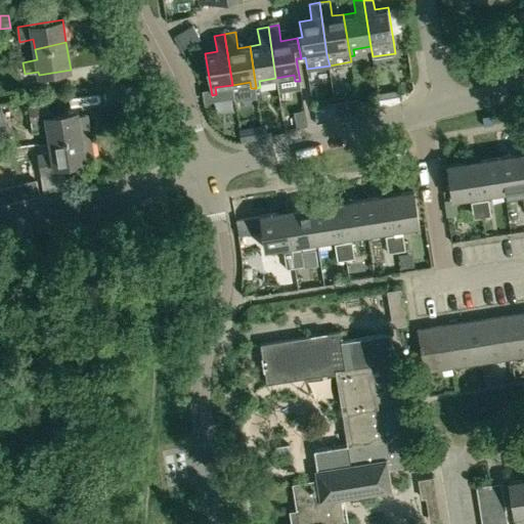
[(97,116),(115,115),(114,100),(96,102),(97,116)]
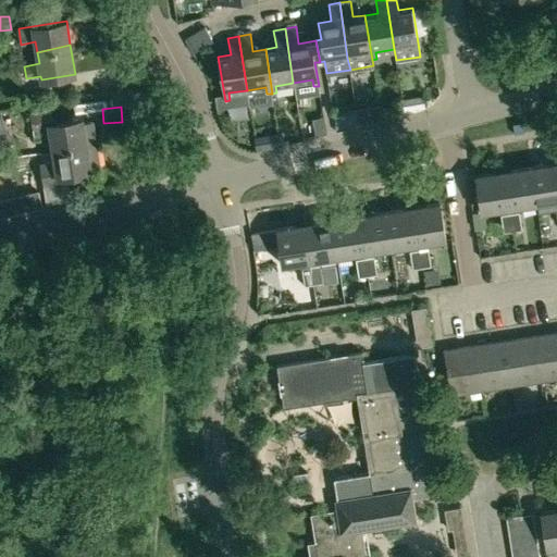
[(34,138),(50,137),(52,150),(96,144),(93,122),(83,124),(82,119),(56,122),(52,109),(31,112),(34,138)]
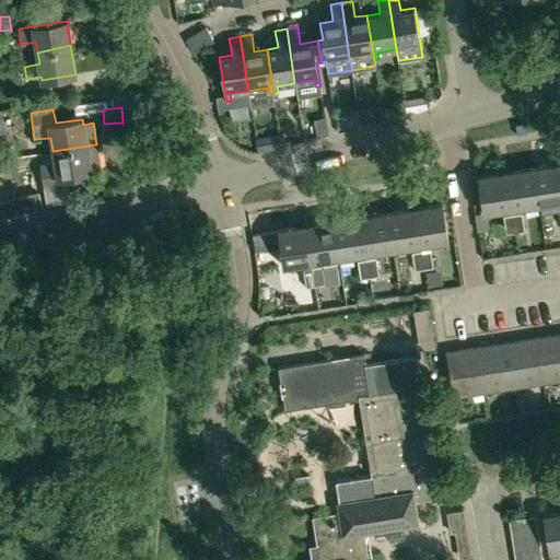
[(91,173),(90,167),(100,165),(96,144),(53,151),(58,185),(76,182),(76,175),(91,173)]
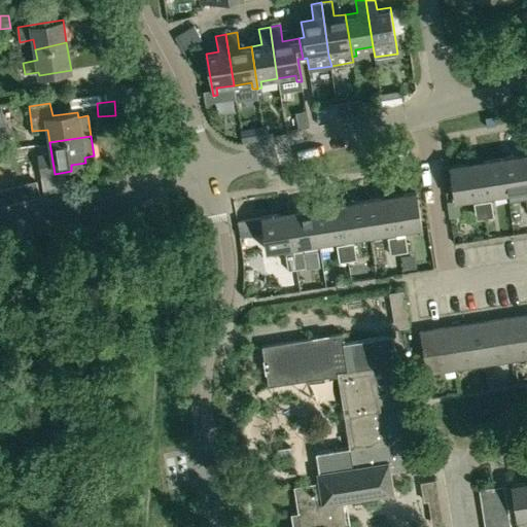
[(0,179),(9,177),(4,157),(3,153),(0,154),(0,179)]
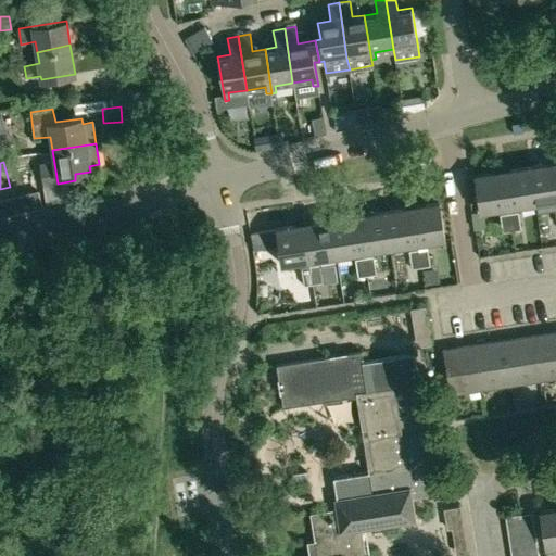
[(555,162),(530,167),(535,202),(553,200),(555,199),(555,162)]
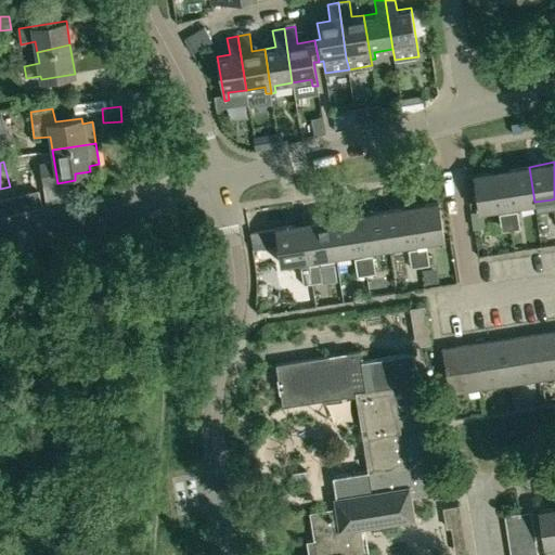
[(529,167),(502,170),(508,206),(534,202),(529,167)]
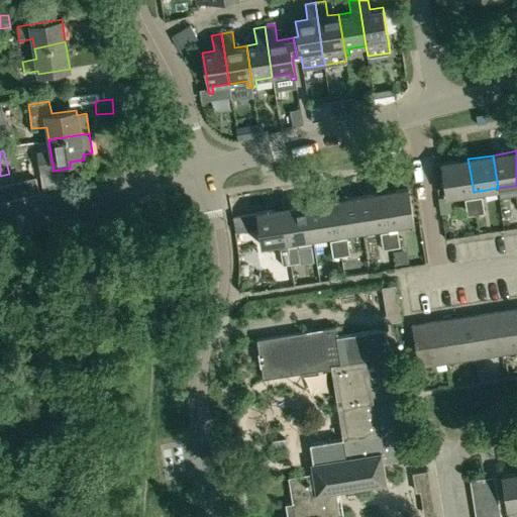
[(468,159),(442,163),(447,196),(474,192),(468,159)]
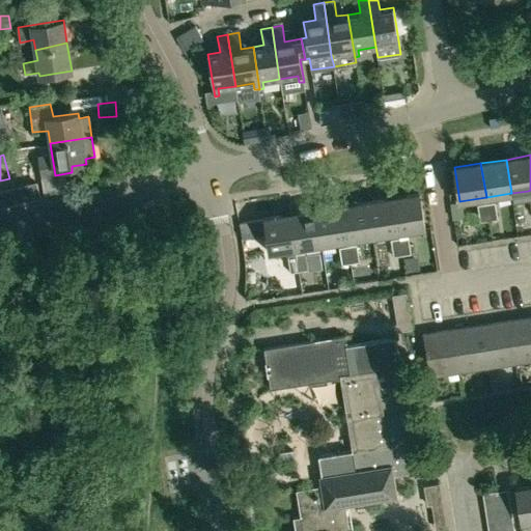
[(420,194),(393,198),(398,232),(426,227),(420,194)]
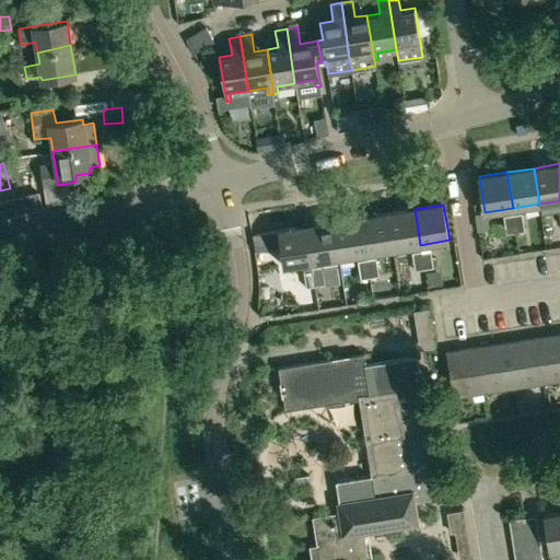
[(415,209),(388,213),(394,248),(420,245),(415,209)]
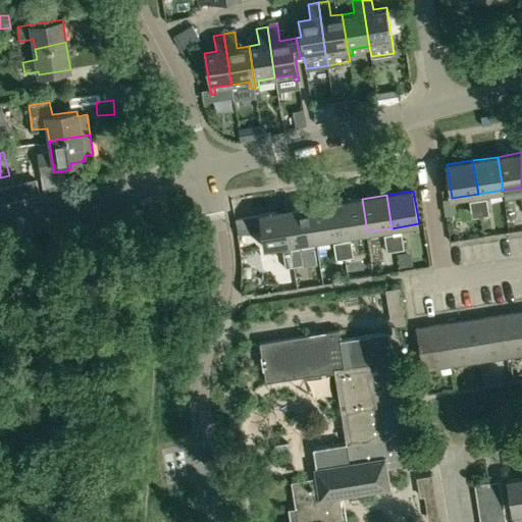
[(487,198),(478,200),(481,216),(490,215),(487,198)]
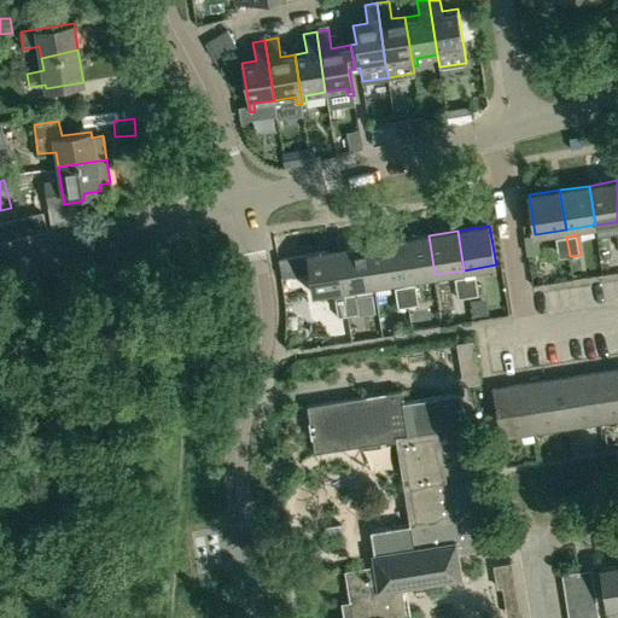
[(429,235),(398,240),(404,279),(435,274),(429,235)]
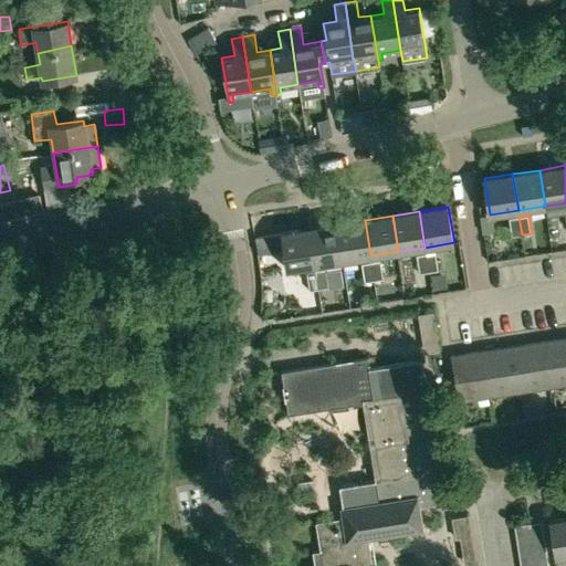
[(522,234),(519,217),(510,218),(512,237),(522,234)]
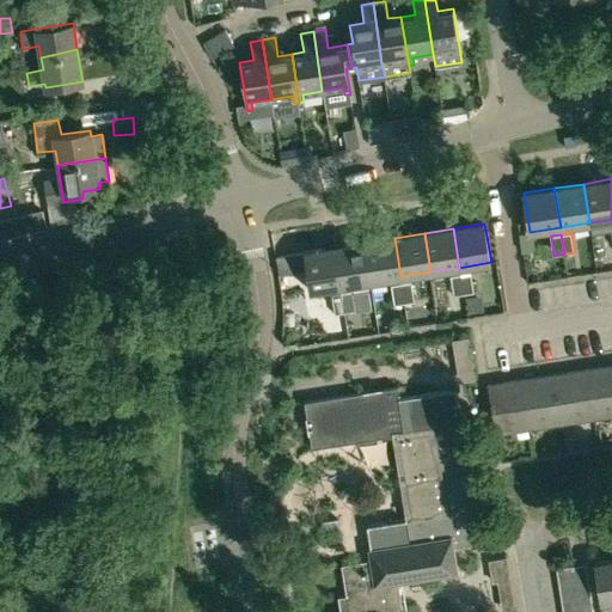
[(395,238),(365,243),(371,281),(401,276),(395,238)]
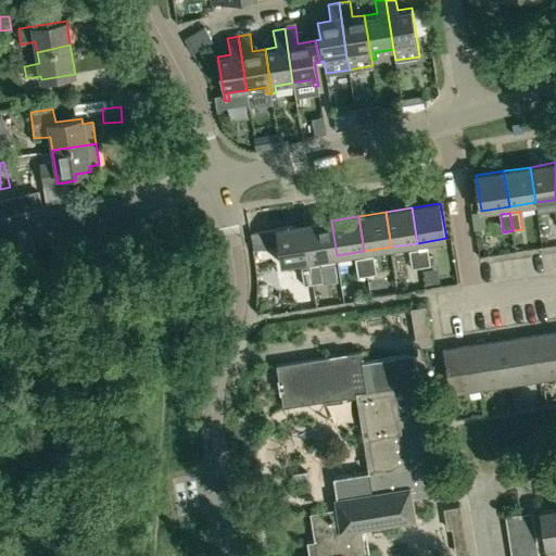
[(331,220),(304,225),(310,260),(337,255),(331,220)]
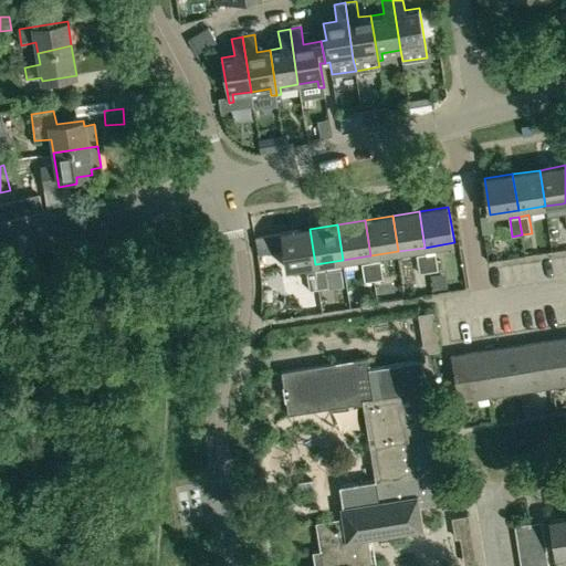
[(310,229),(281,233),(286,269),(315,264),(310,229)]
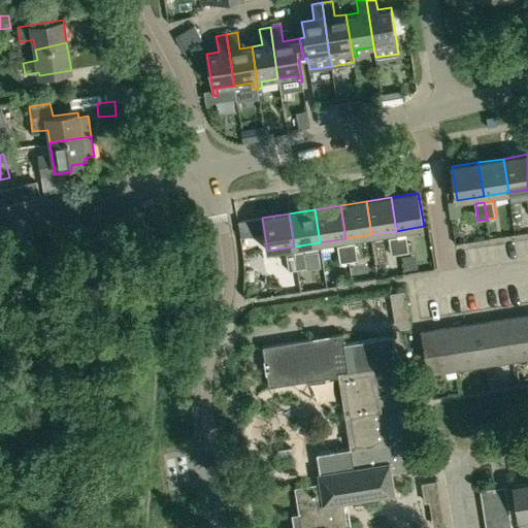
[(406,235),(397,236),(400,254),(409,252),(406,235)]
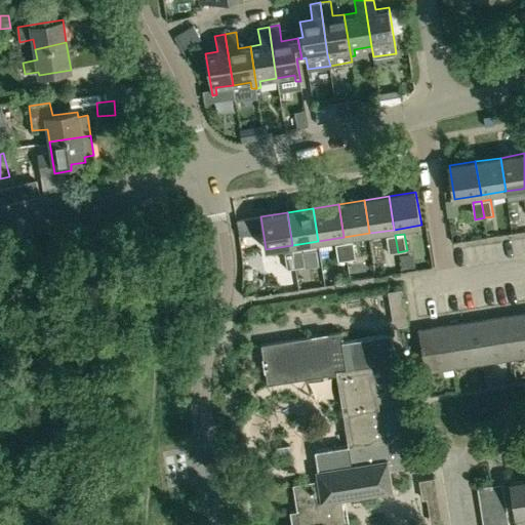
[(398,252),(395,235),(387,237),(389,253),(398,252)]
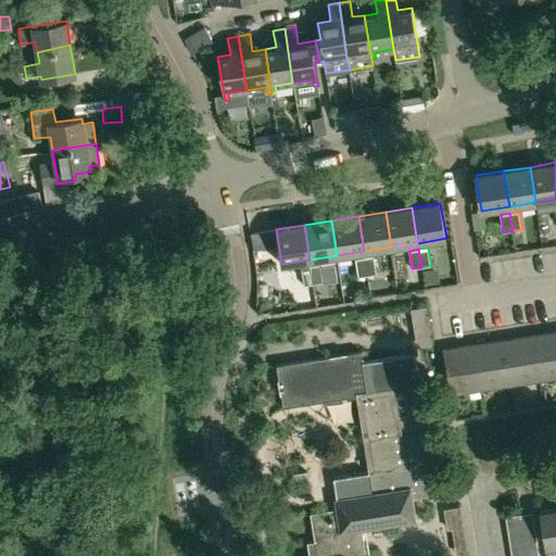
[(374,256),(365,257),(367,276),(377,274),(374,256)]
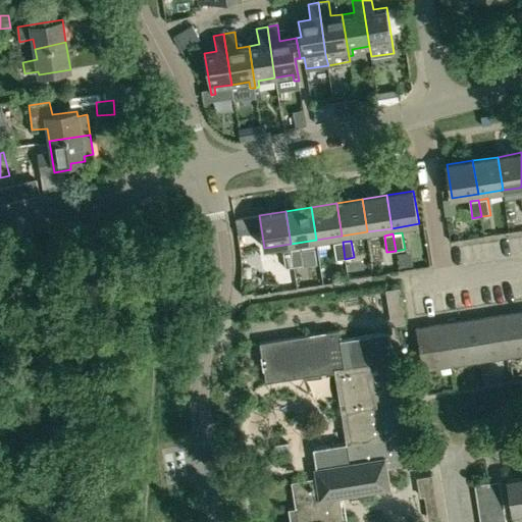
[(345,259),(343,242),(333,244),(336,260),(345,259)]
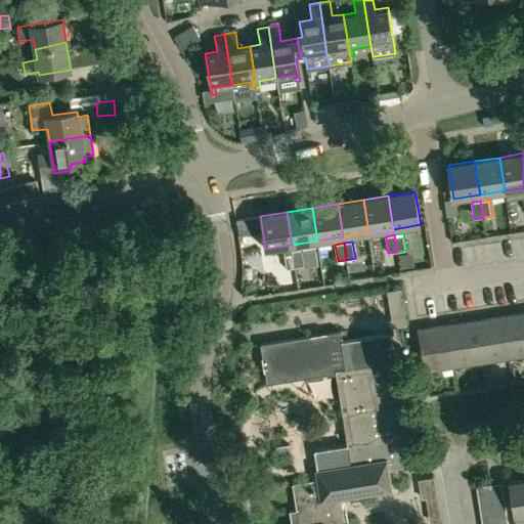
[(302,250),(293,251),(296,267),(304,266),(302,250)]
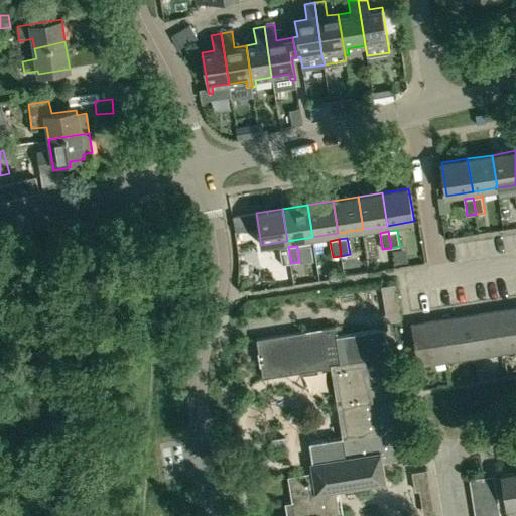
[(291,263),(288,247),(279,248),(282,265),(291,263)]
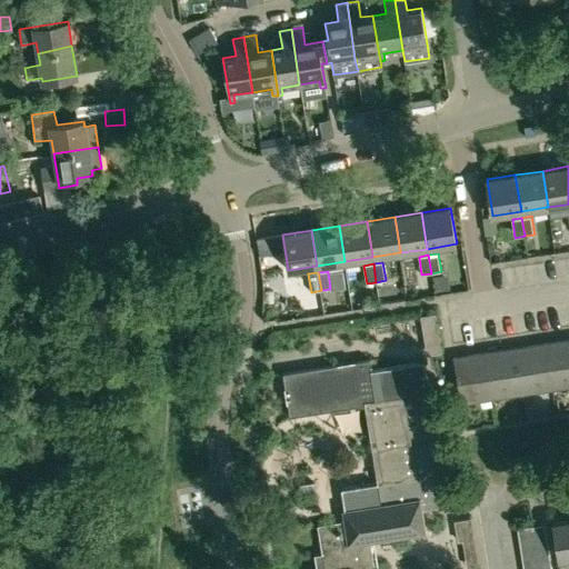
[(420,316),(426,356),(441,353),(435,315),(420,316)]
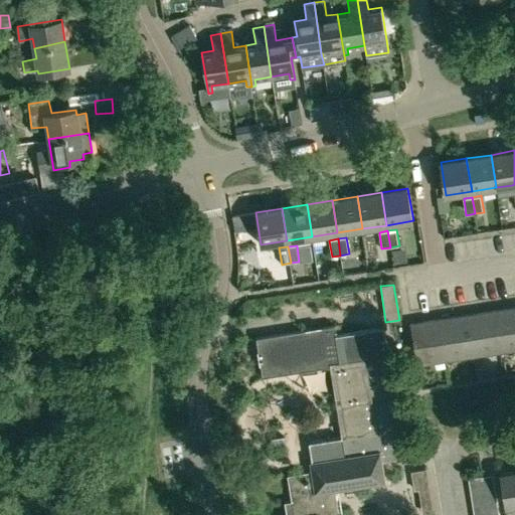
[(514,307),(494,311),(501,351),(514,348),(514,307)]
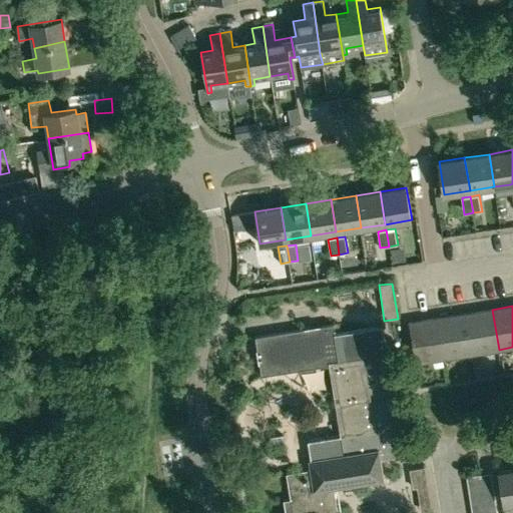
[(492,310),(465,314),(472,354),(499,350),(492,310)]
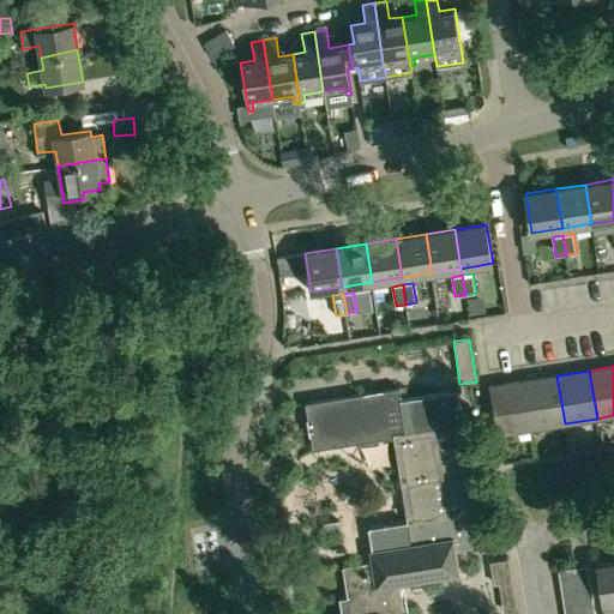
[(557,375),(524,380),(533,429),(565,423),(557,375)]
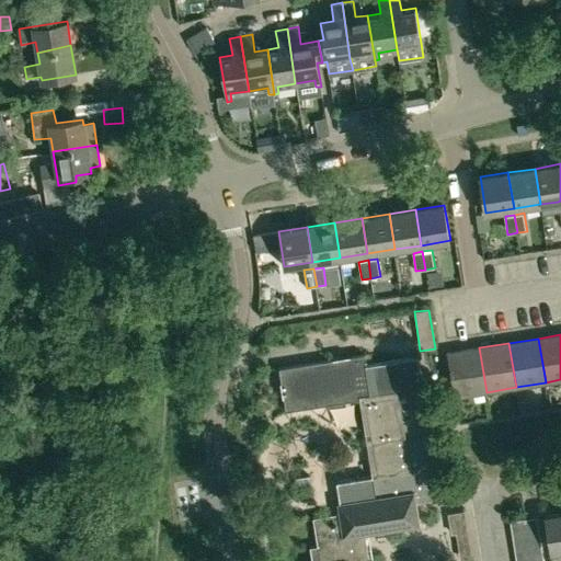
[(479,347),(448,353),(458,412),(464,411),(461,396),(487,392),(479,347)]
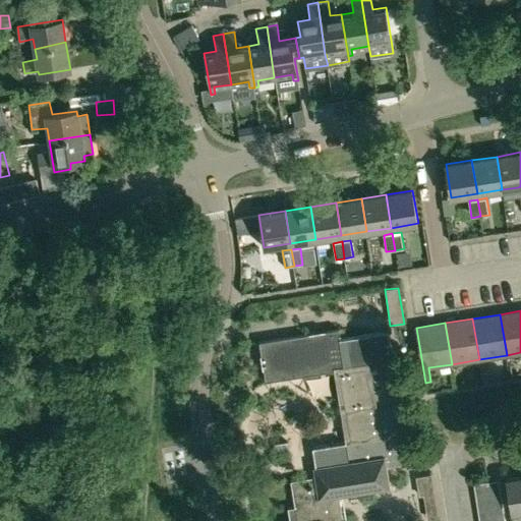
[(266,382),(334,370),(345,368),(344,366),(338,329),(258,342),(266,382)]
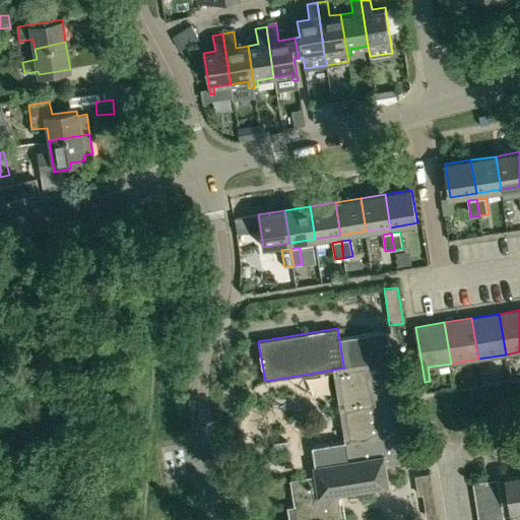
[(386,466),(409,463),(388,331),(343,337),(347,365),(343,366),(344,368),(333,370),(347,461),(312,466),(313,476),(289,479),(294,506),(286,507),(288,519),(345,519),(344,513),(341,514),(340,505),(338,496),(389,488),(386,466)]
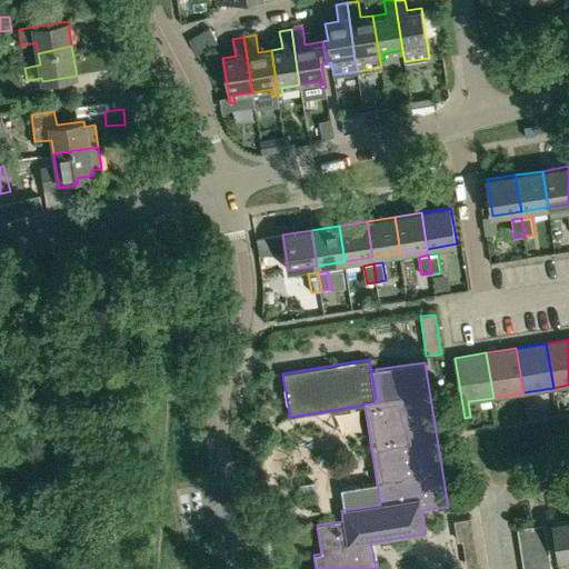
[(341,413),(321,419),(325,431),(345,425),(341,413)]
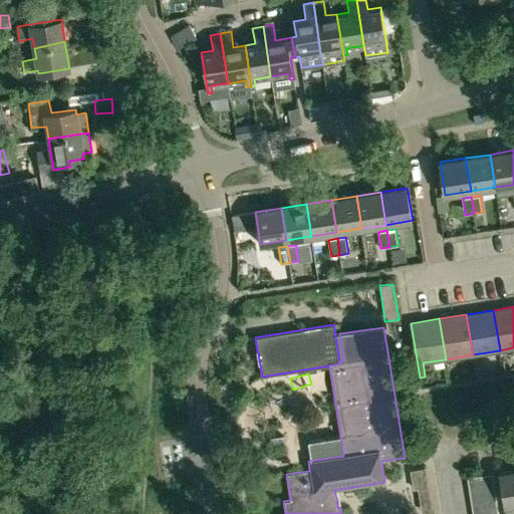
[(410,471),(413,489),(418,489),(421,513),(432,513),(425,468),(410,471)]
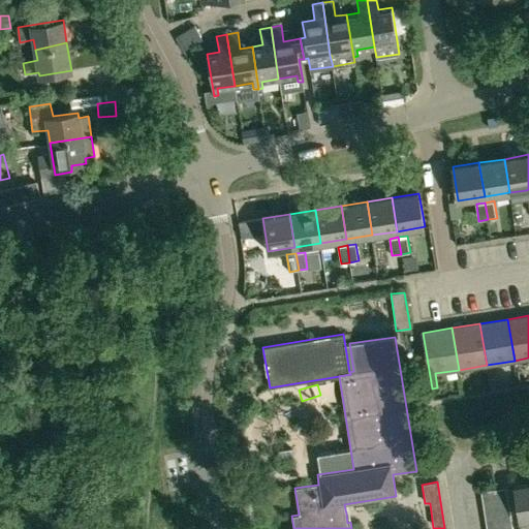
[(528,484),(514,487),(519,520),(528,518),(528,484)]
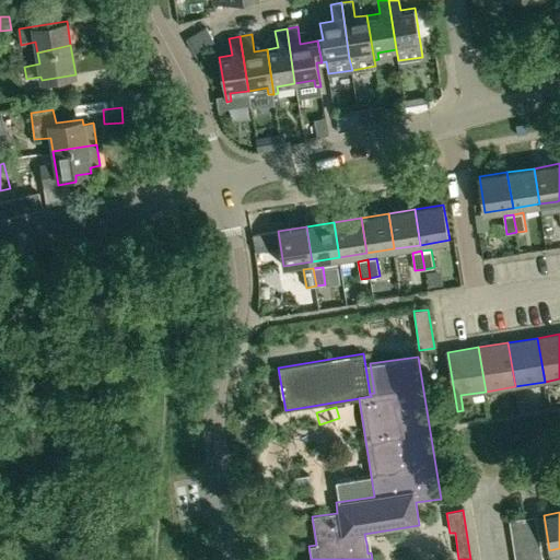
[(525,518),(510,521),(510,522),(511,534),(537,531),(535,517),(525,518)]
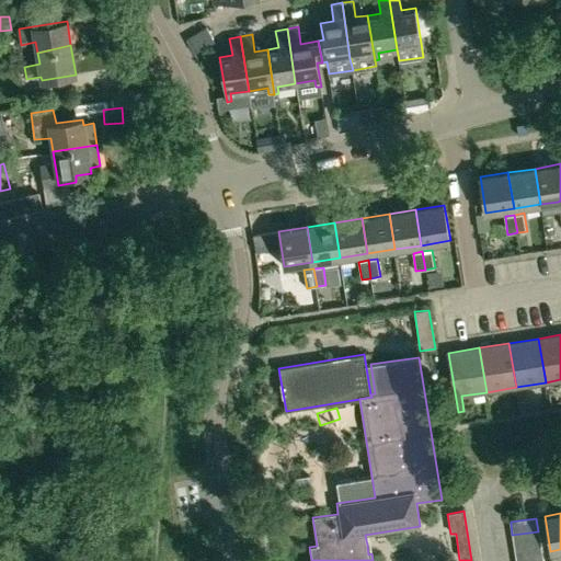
[(512,535),(514,548),(540,544),(538,531),(512,535)]
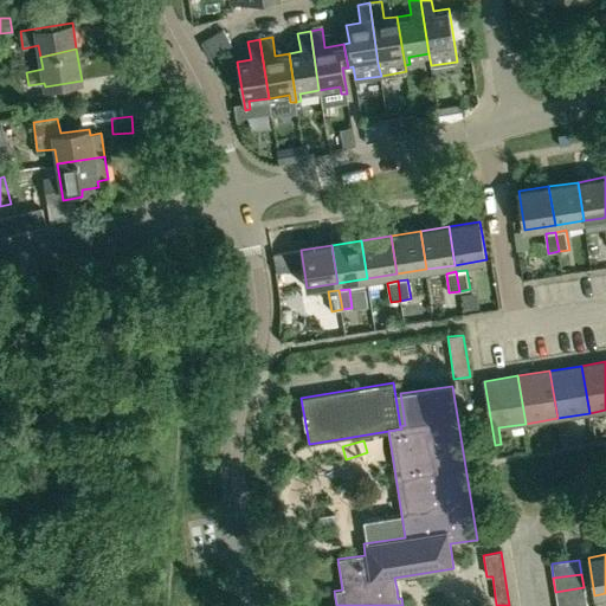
[(555,592),(558,605),(586,601),(584,587),(555,592)]
